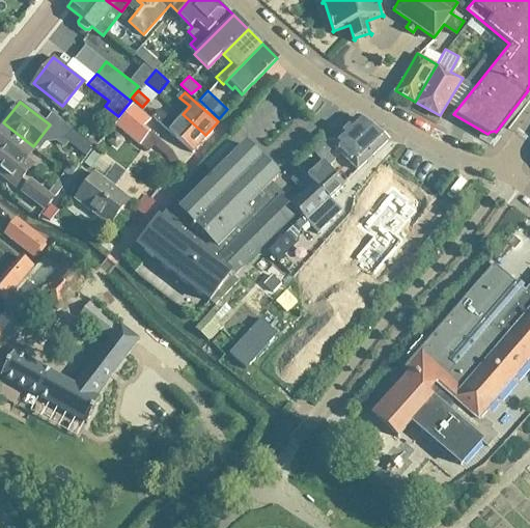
[(132,102),(115,122),(139,143),(140,142),(148,149),(159,137),(150,129),(149,131),(143,126),(150,117),(132,102)]
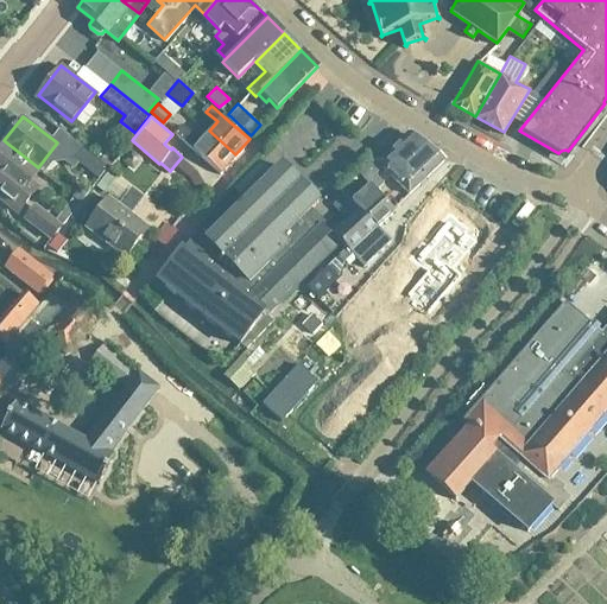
[(209,131),(208,132),(198,124),(191,131),(181,122),(176,128),(221,170),(235,154),(209,131)]
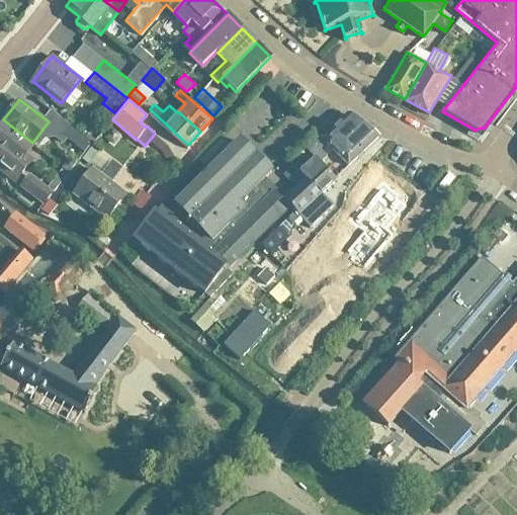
[(378,135),(348,113),(324,136),(321,133),(306,147),(313,155),(316,157),(320,161),(326,155),(319,148),(326,141),(348,163),(378,135)]
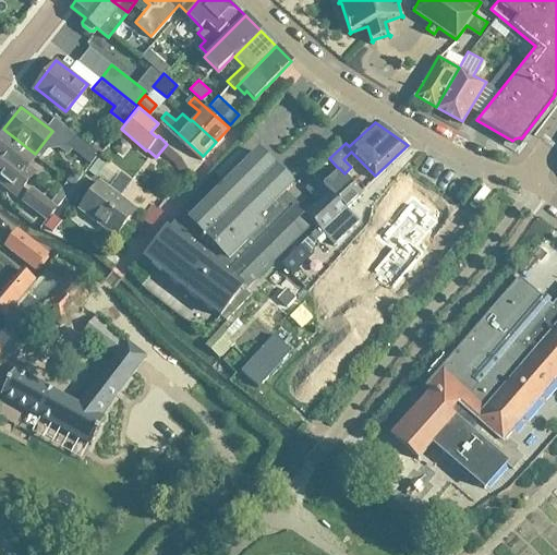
[(35,154),(4,130),(0,135),(0,182),(16,195),(37,169),(29,163),(36,154),(35,154)]
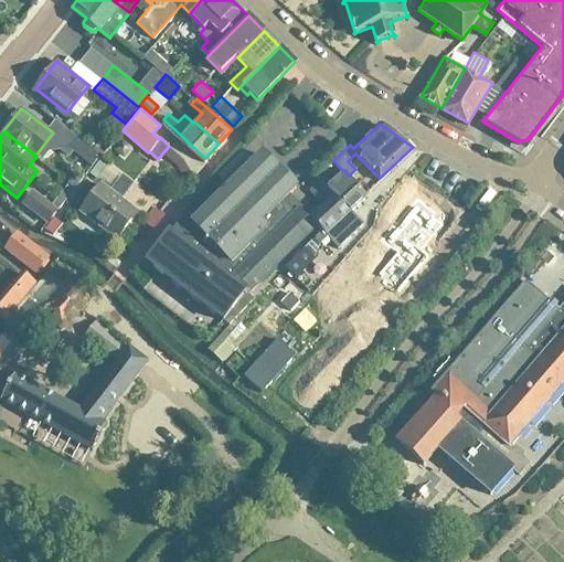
[(76,135),(68,145),(92,163),(100,154),(76,135)]
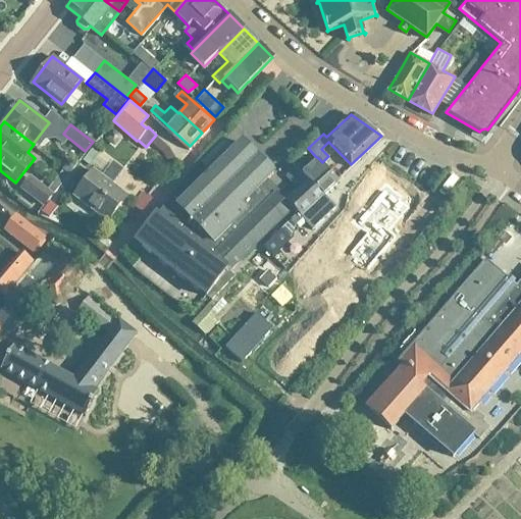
[(115,124),(103,133),(112,145),(124,136),(115,124)]
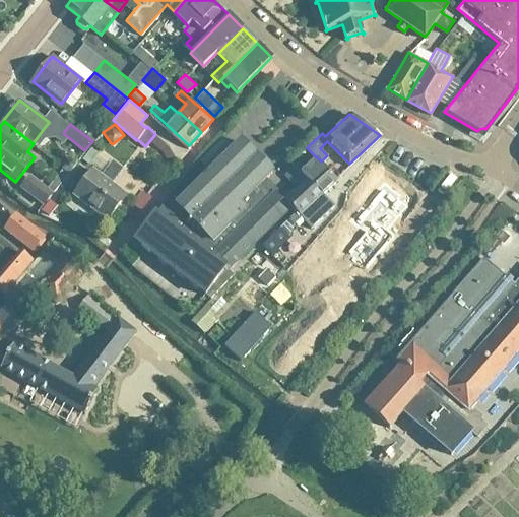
[(199,160),(185,173),(134,239),(211,297),(190,319),(204,331),(215,319),(212,316),(225,301),(215,292),(234,273),(228,268),(289,206),(274,192),(278,188),(267,176),(272,171),(242,139),(210,171),(199,160)]
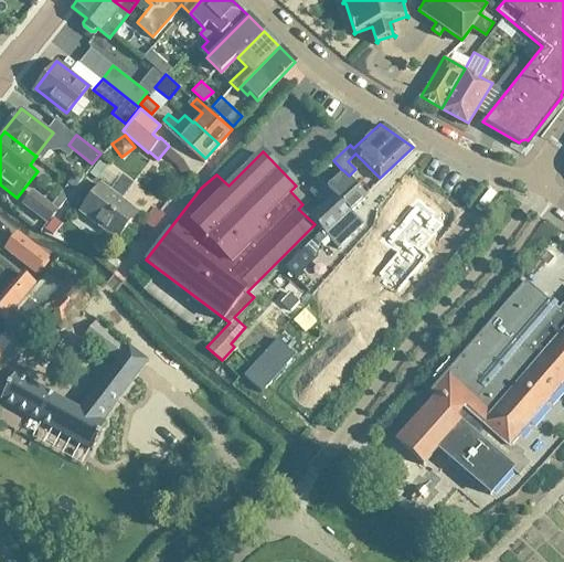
[(349,176),(344,171),(333,181),(323,170),(317,176),(334,195),(350,211),(366,194),(364,192),(349,176)]
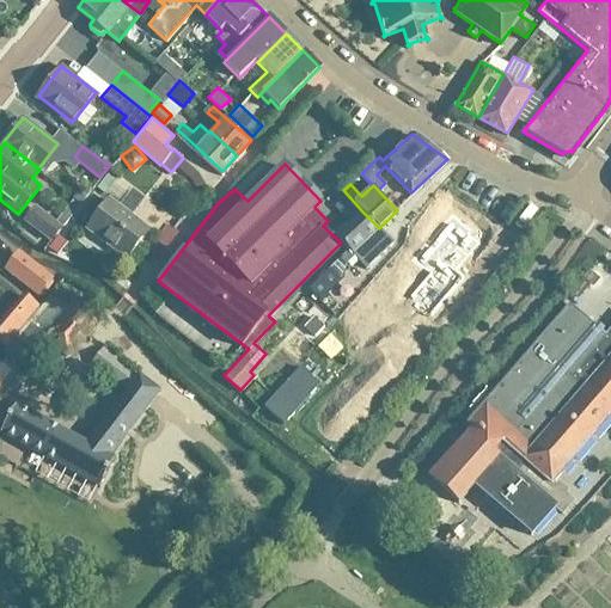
[(124,258),(147,227),(130,215),(146,196),(133,185),(118,206),(109,198),(86,228),(124,258)]
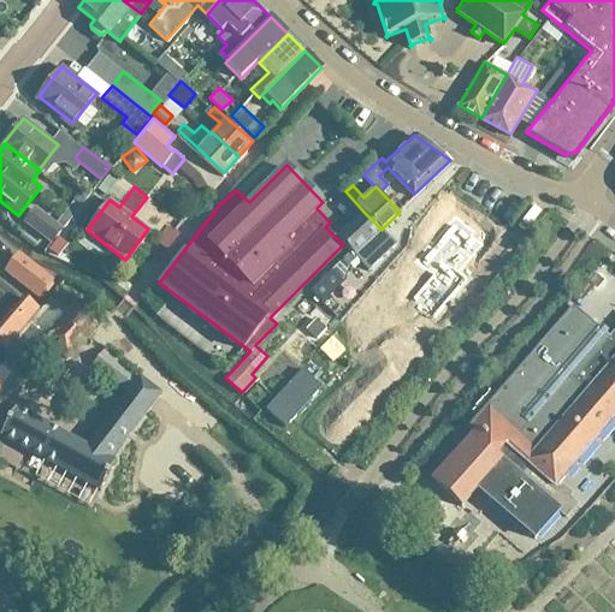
[(365,213),(346,191),(336,206),(354,223),(365,213)]
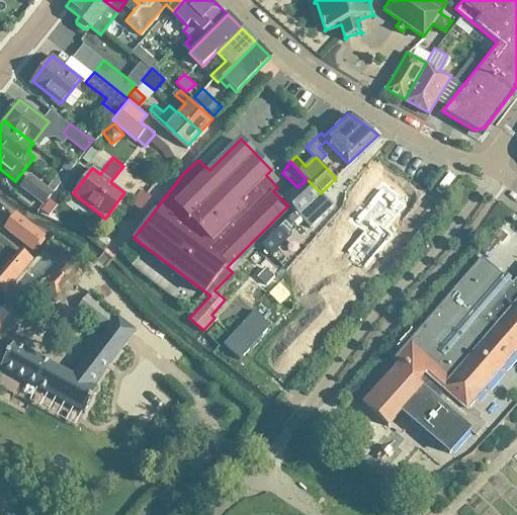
[(389,222),(411,195),(383,173),(350,213),(364,225),(347,245),(367,262),(396,228),(389,222)]
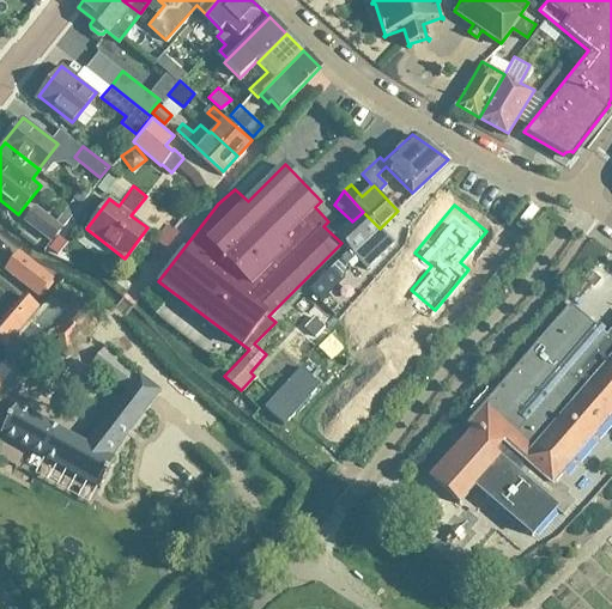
[(35,206),(26,217),(53,237),(61,226),(35,206)]
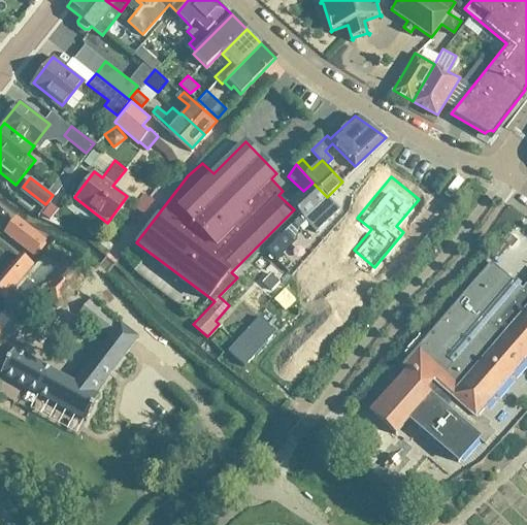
[(313,183),(303,191),(291,202),(300,214),(293,221),(298,227),(305,219),(316,230),(338,209),(327,197),(313,183)]
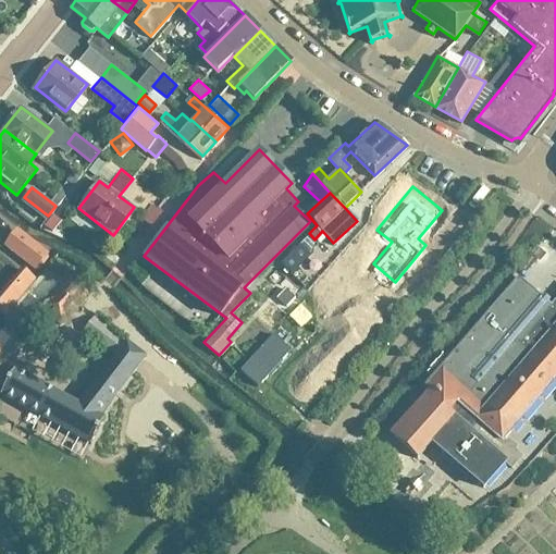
[(20,229),(7,244),(33,265),(46,249),(20,229)]
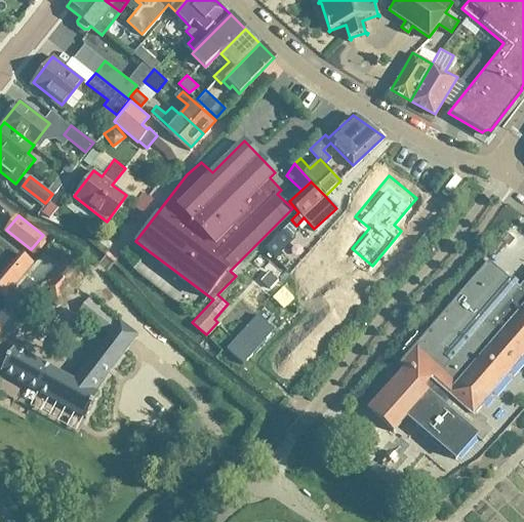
[(85,275),(67,257),(78,245),(56,235),(38,253),(40,255),(32,264),(33,265),(25,273),(58,305),(85,275)]
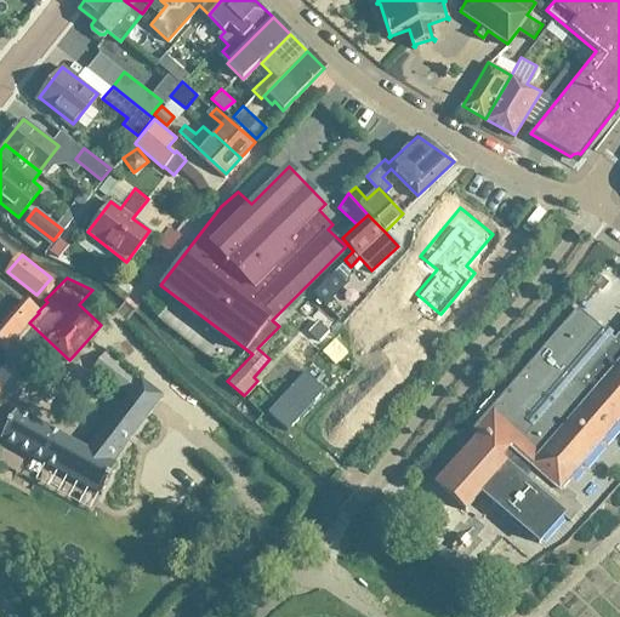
[(601,331),(604,327),(579,306),(482,417),(488,422),(436,483),(465,508),(481,489),(540,540),(563,513),(570,518),(581,506),(574,498),(578,495),(568,485),(563,490),(561,487),(619,418),(619,332),(615,337),(610,333),(608,337),(601,331)]
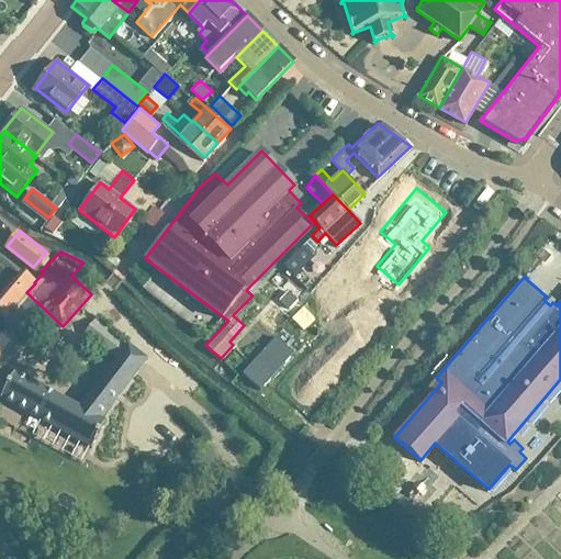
[(279,298),(289,308),(298,298),(288,288),(279,298)]
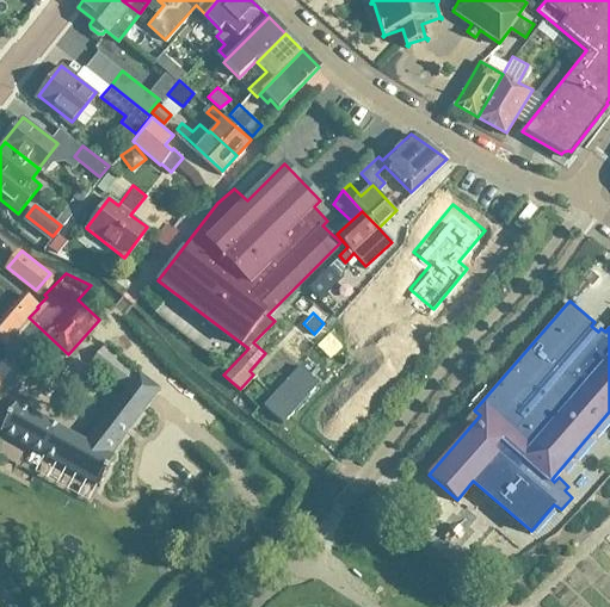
[(35,324),(26,333),(7,353),(23,367),(49,338),(35,324)]
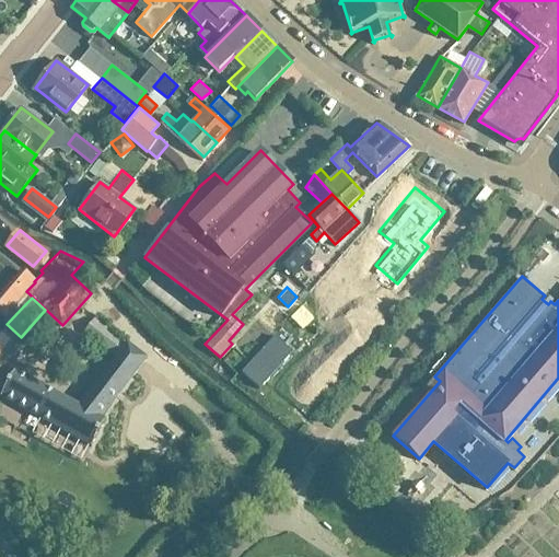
[(364,323),(373,332),(391,312),(381,303),(364,323)]
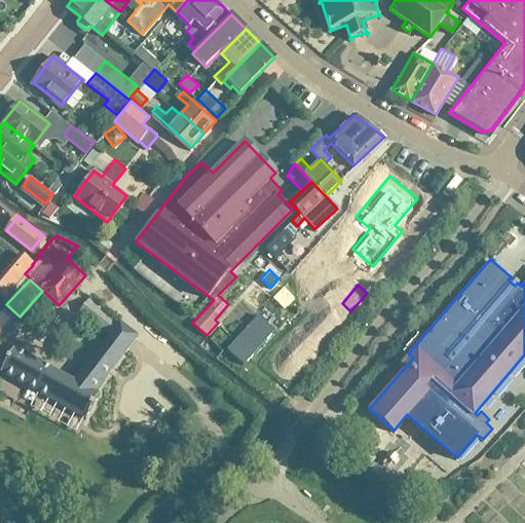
[(14,346),(1,370),(0,372),(0,389),(30,406),(39,390),(86,416),(99,394),(94,390),(137,334),(119,320),(74,379),(14,346)]
